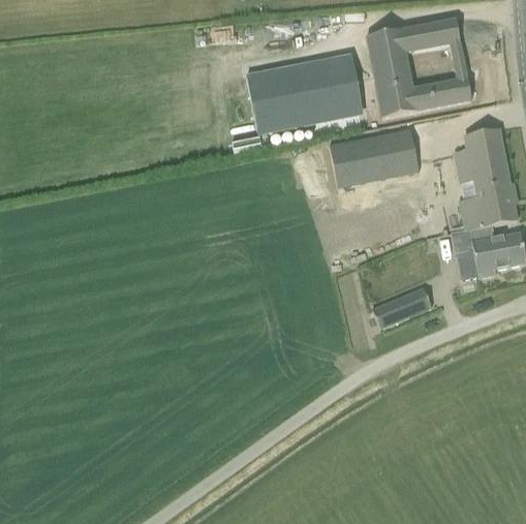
[(401,29),(367,36),(383,118),(418,111),(472,100),(464,60),(463,60),(463,61),(455,63),(455,62),(454,62),(457,81),(413,89),(405,53),(450,43),(452,55),(454,55),(453,54),(461,52),(461,53),(462,53),(456,20),(401,30),(401,29)]
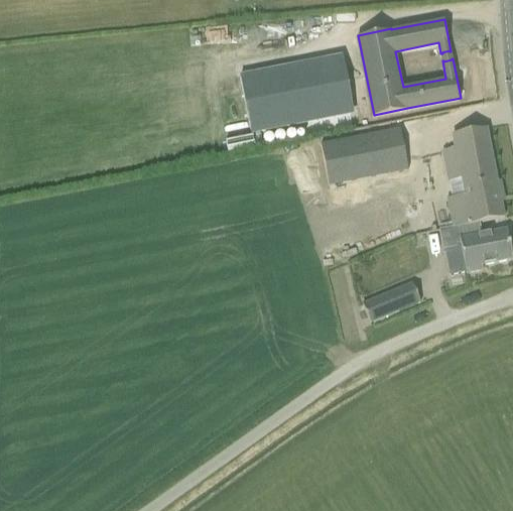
[(242,75),(253,130),(353,111),(343,55),(242,75)]
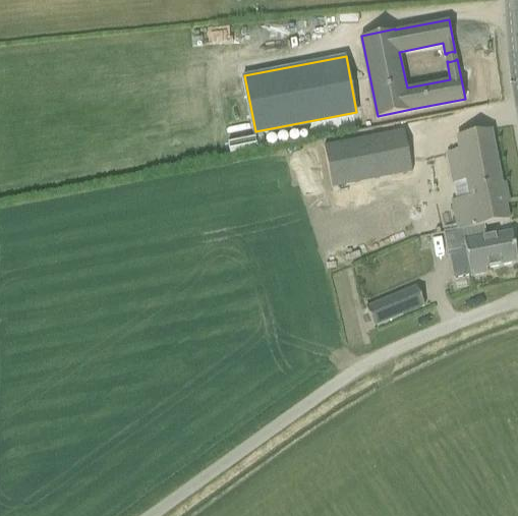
[(405,126),(326,142),(334,184),(414,169),(405,126)]
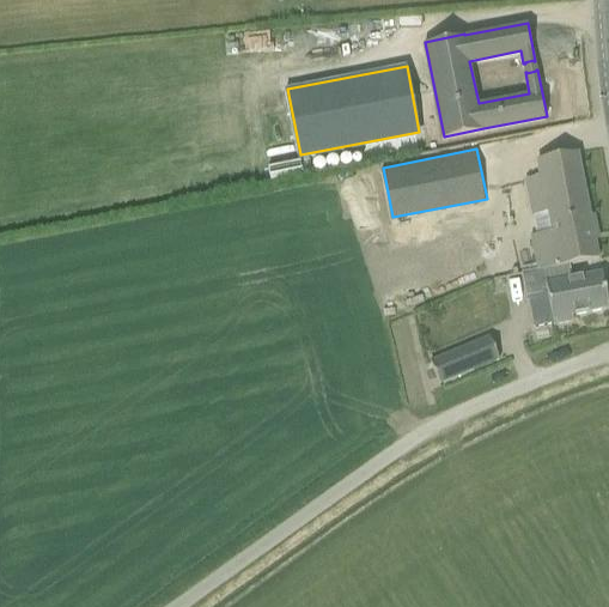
[(540,266),(601,254),(579,149),(537,157),(540,171),(528,175),(540,231),(534,232),(540,266)]
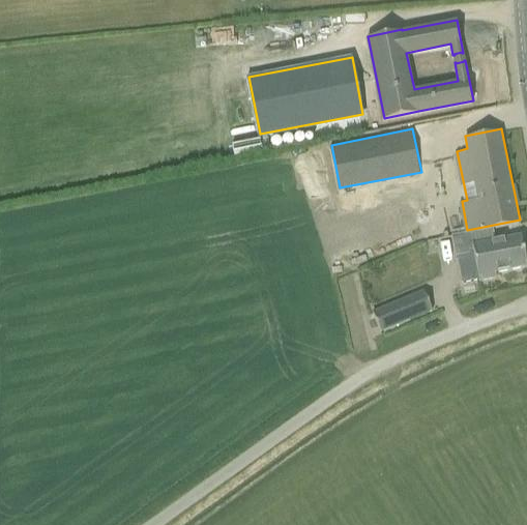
[(475,250),(476,258),(480,279),(498,274),(497,269),(526,263),(526,253),(522,233),(497,238),(494,226),(520,221),(520,220),(467,230),(452,233),(457,254),(475,250)]
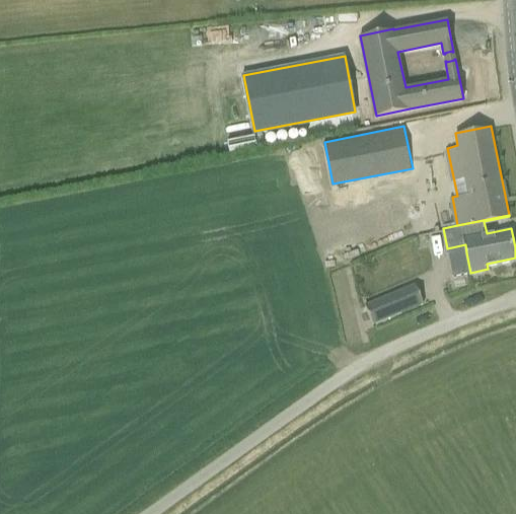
[(373,318),(424,304),(418,284),(368,298),(373,318)]
